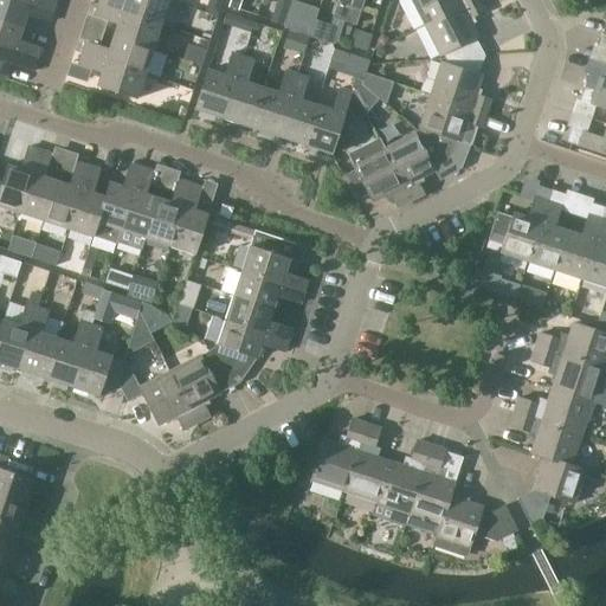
[(15,0),(0,0),(0,21),(24,30),(27,17),(50,24),(53,13),(31,5),(15,0)]
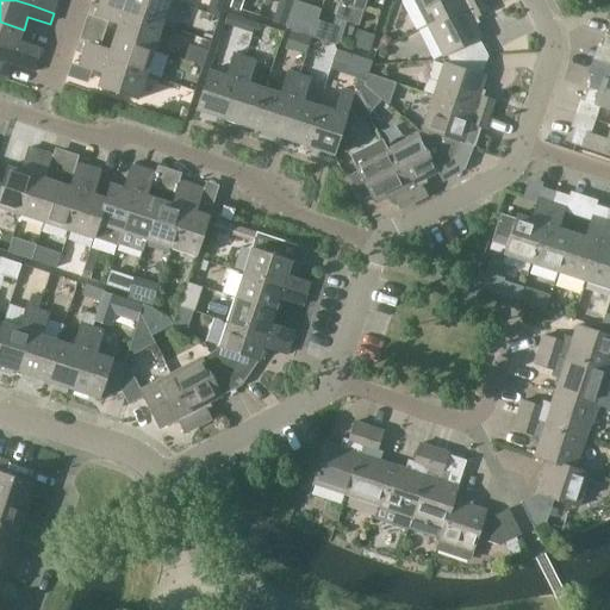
[(16,0),(31,5),(54,13),(57,1),(55,0),(16,0)]
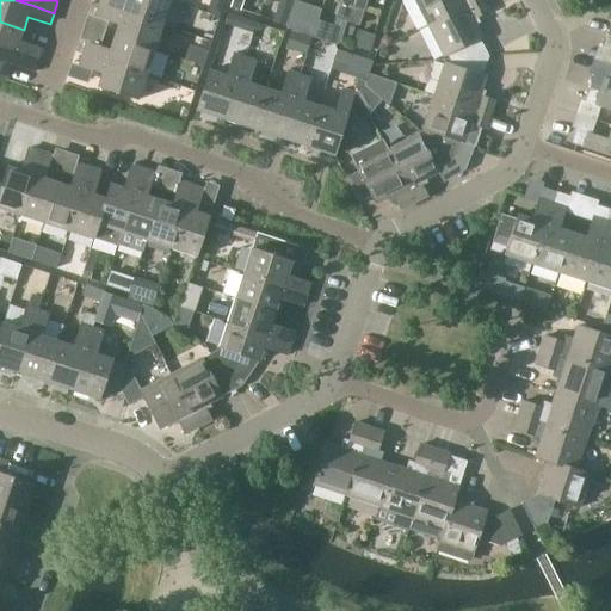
[(119,0),(102,0),(99,6),(162,28),(171,2),(162,0),(127,0),(127,2),(119,0)]
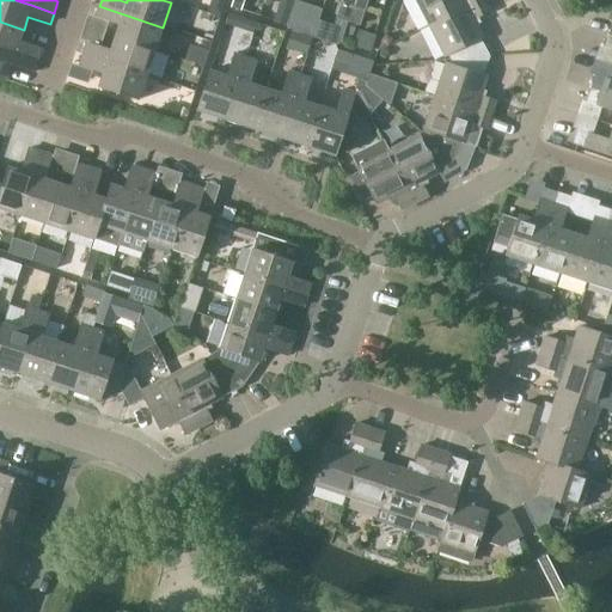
[(233,0),(232,8),(240,11),(244,0),(233,0)]
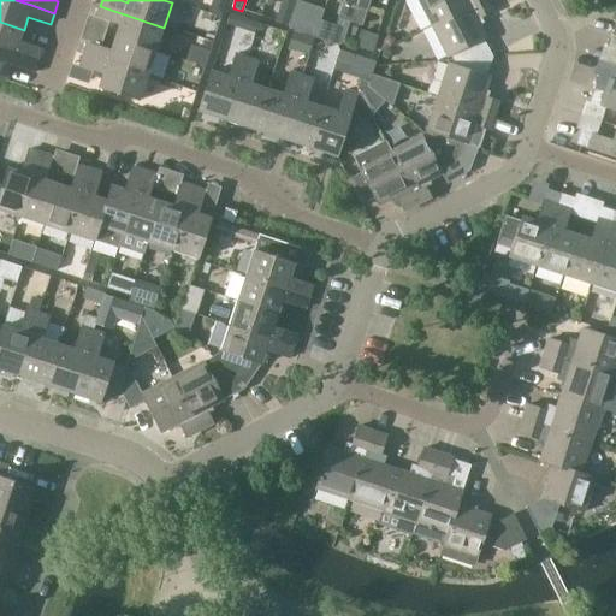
[(345,0),(338,22),(350,25),(357,0),(345,0)]
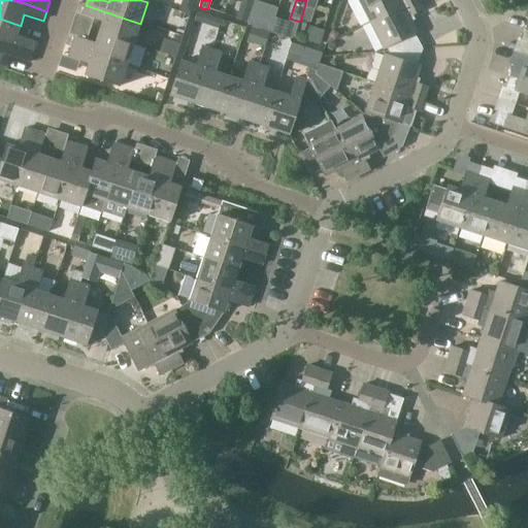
[(306,0),(300,22),(309,25),(317,0),(306,0)]
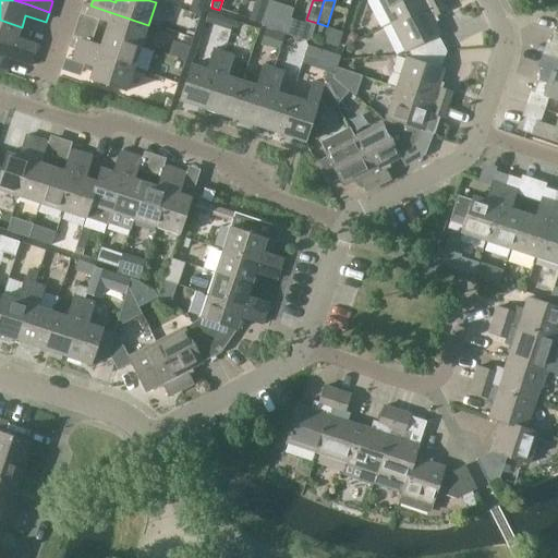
[(379,0),(391,23),(436,0),(379,0)]
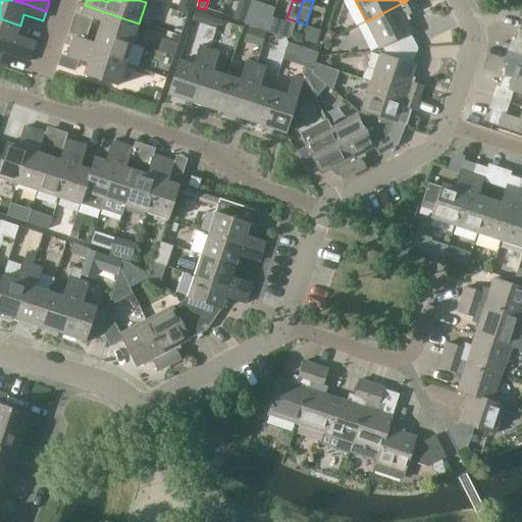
[(411,0),(408,0),(366,21),(380,48),(412,32),(405,16),(417,10),(411,0)]
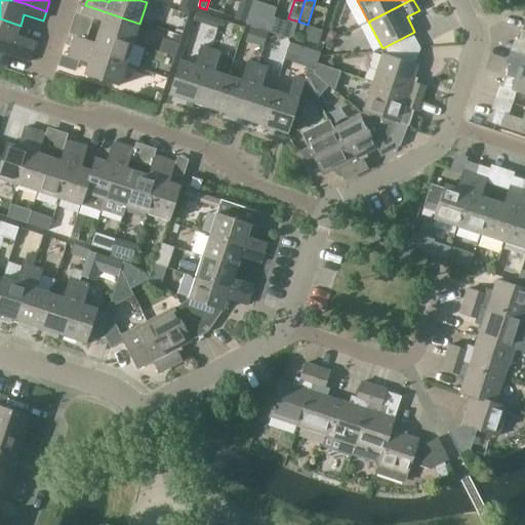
[(252,1),(249,12),(246,21),(247,26),(269,33),(277,9),(252,1)]
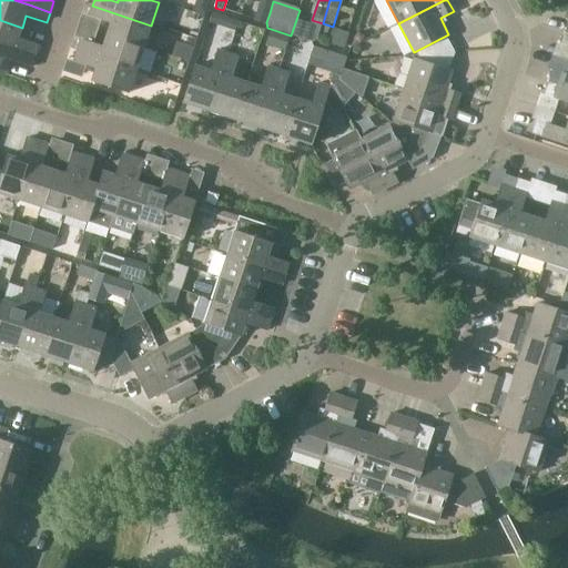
[(110,23),(107,36),(144,48),(151,26),(92,6),(89,17),(110,23)]
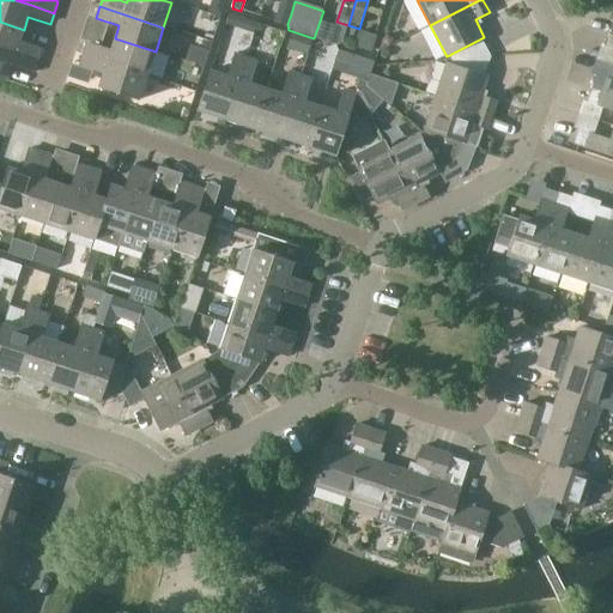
[(287,24),(291,14),(278,11),(274,22),(287,25),(287,24)]
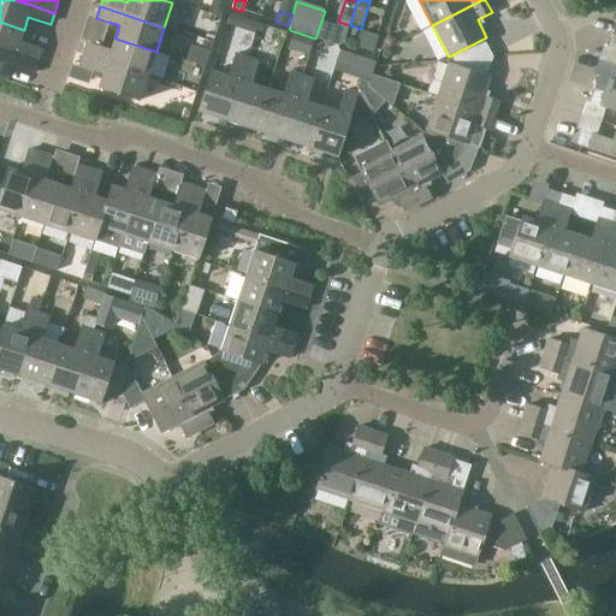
[(207,15),(205,21),(214,24),(215,17),(207,15)]
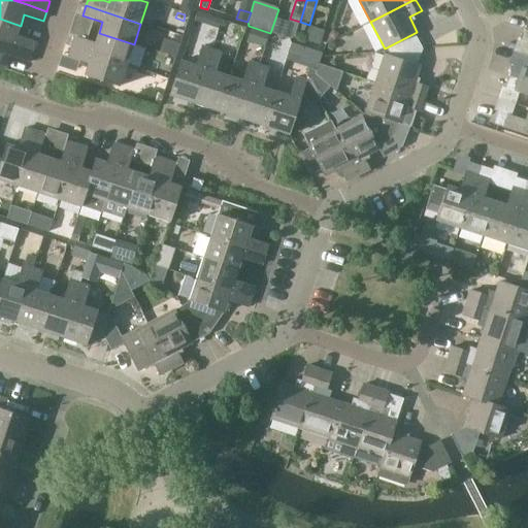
[(0,19),(0,41),(33,53),(36,42),(17,36),(21,26),(0,19)]
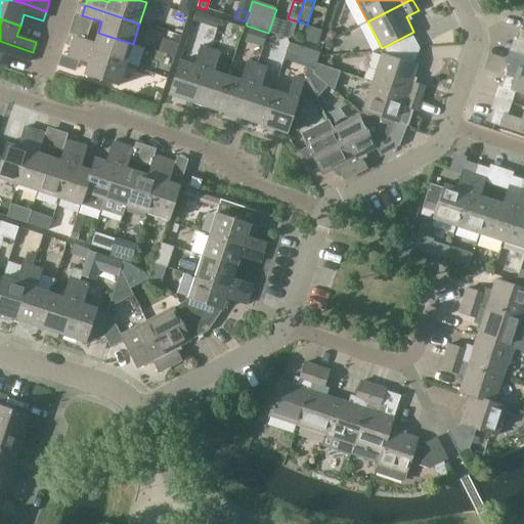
[(217,29),(219,20),(212,18),(210,27),(217,29)]
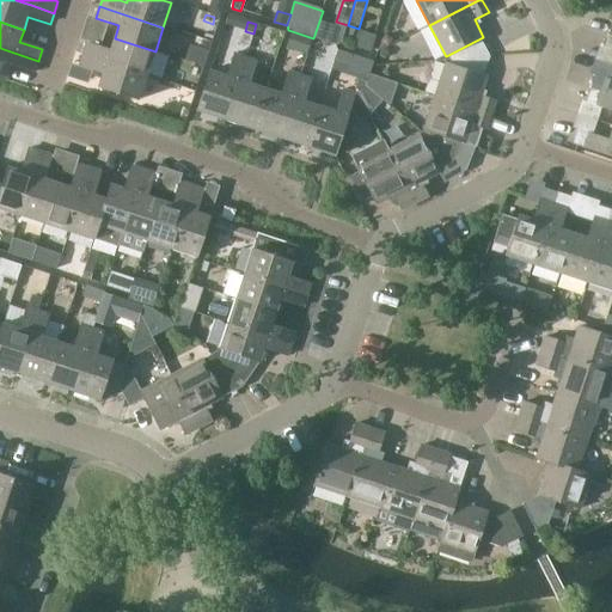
[(312,40),(293,32),(287,49),(306,55),(312,40)]
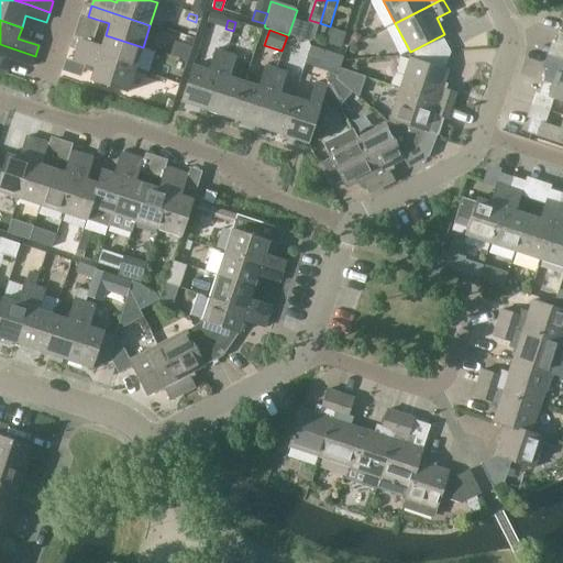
[(355,31),(351,37),(356,43),(362,36),(355,31)]
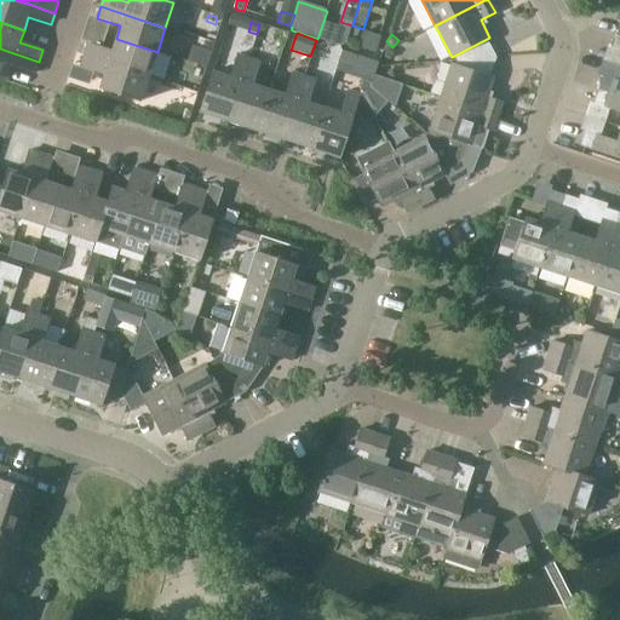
[(89,45),(85,56),(149,78),(158,52),(116,39),(112,52),(89,45)]
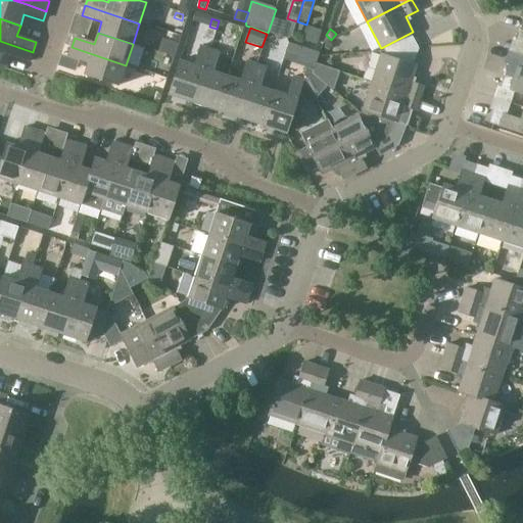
[(33,52),(0,41),(0,65),(6,67),(10,56),(30,62),(33,52)]
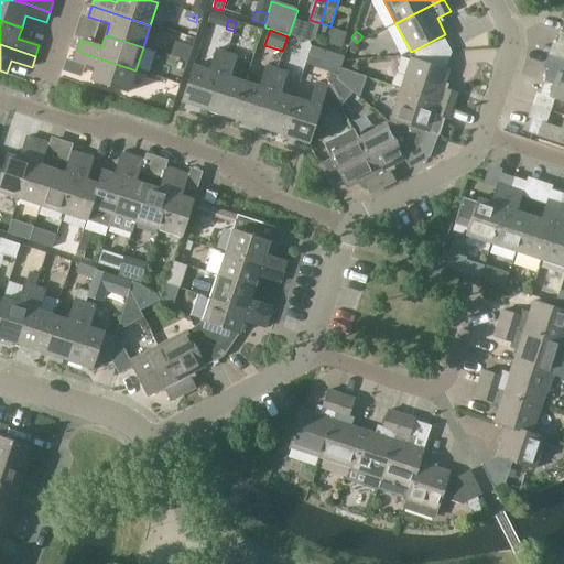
[(136,71),(77,51),(74,62),(95,68),(90,82),(128,94),(136,71)]
